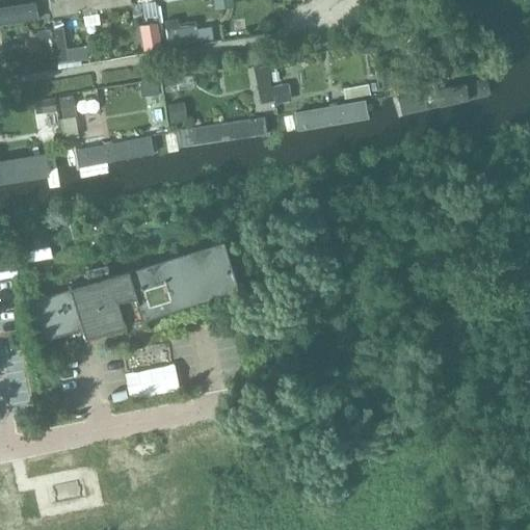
[(47,0),(50,20),(132,6),(131,0),(47,0)]
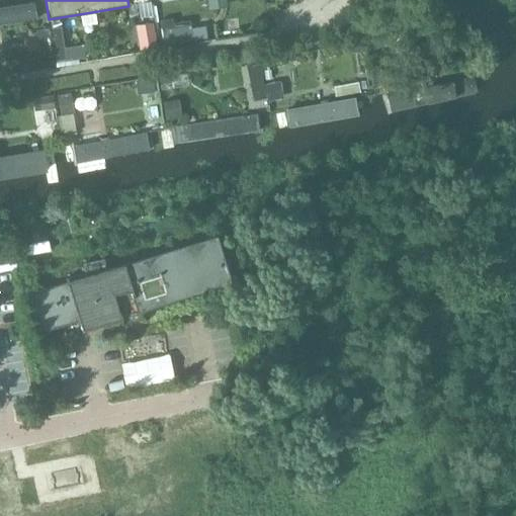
[(35,3),(0,8),(0,28),(38,22),(35,3)]
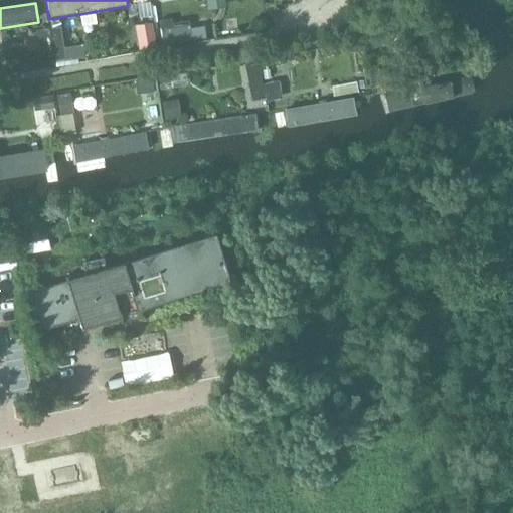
[(151,18),(134,21),(139,44),(155,40),(151,18)]
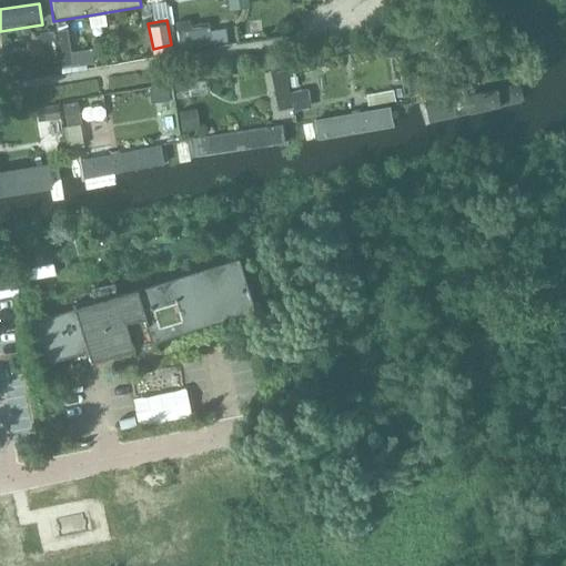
[(208,26),(175,30),(178,47),(225,40),(223,29),(209,31),(208,26)]
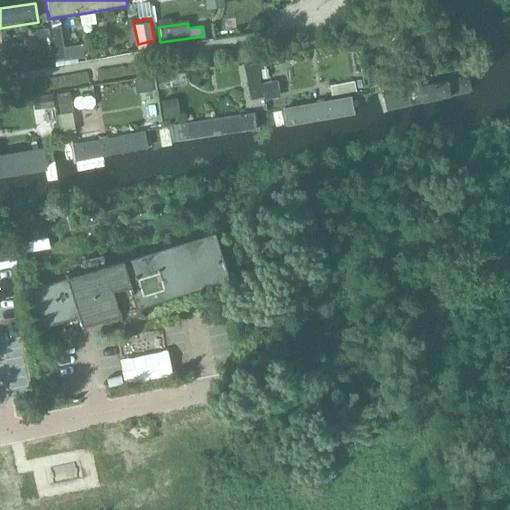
[(48,26),(53,60),(64,58),(58,24),(48,26)]
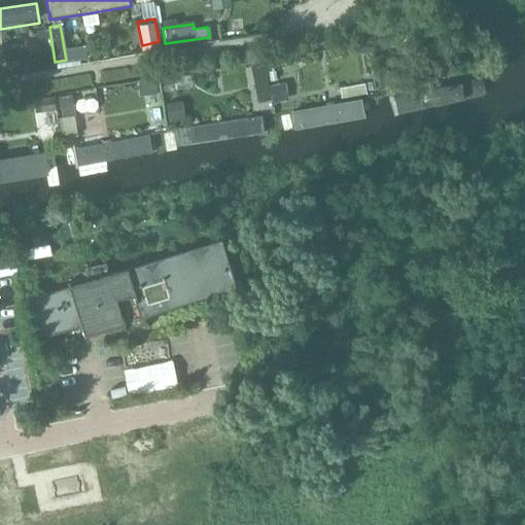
[(80,47),(68,49),(70,60),(82,58),(80,47)]
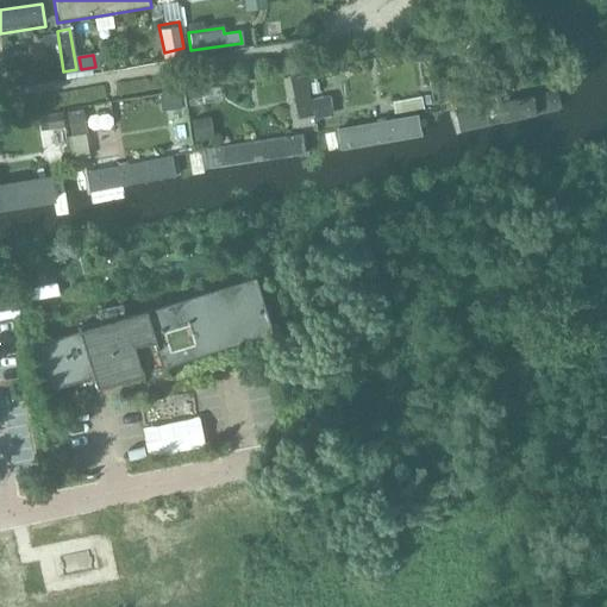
[(293,99),(296,98),(300,118),(310,116),(302,73),(288,75),(293,99)]
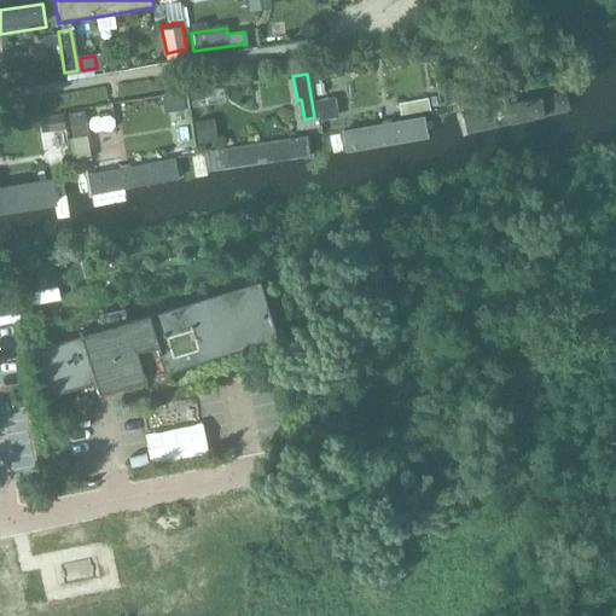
[(558,92),(458,114),(463,135),(562,114),(558,92)]
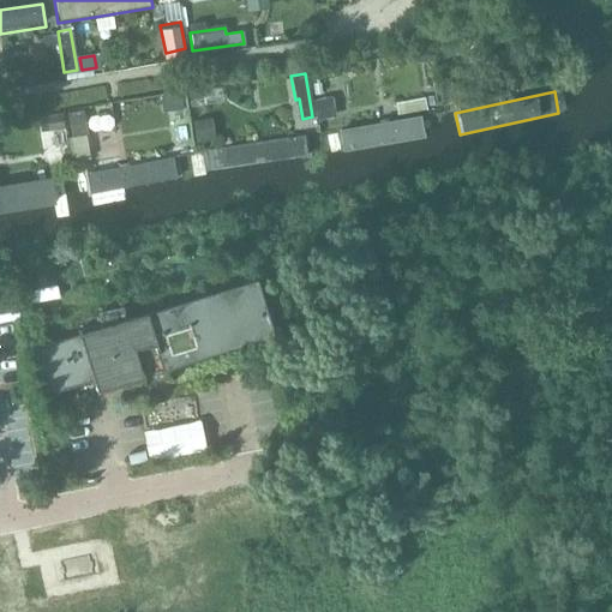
[(396,97),(397,107),(425,103),(425,94),(396,97)]
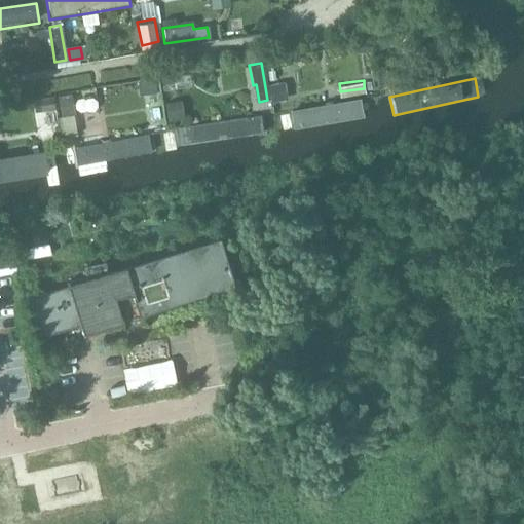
[(283,81),(266,83),(269,102),(286,99),(283,81)]
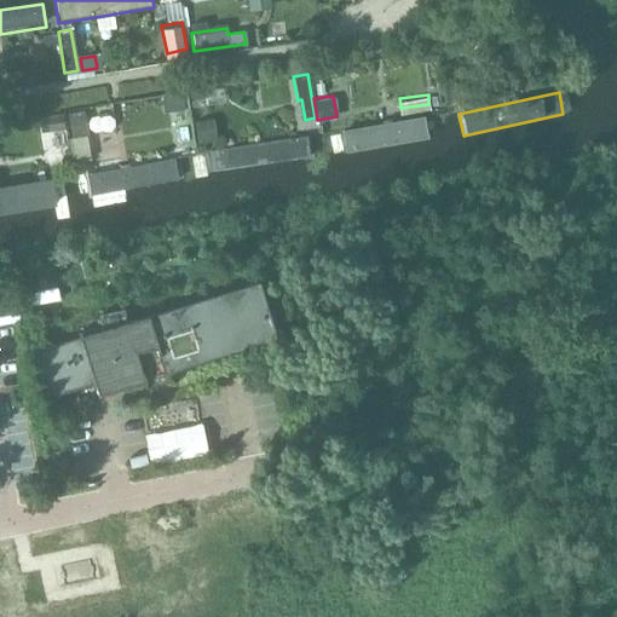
[(84,133),(80,110),(67,113),(70,136),(84,133)]
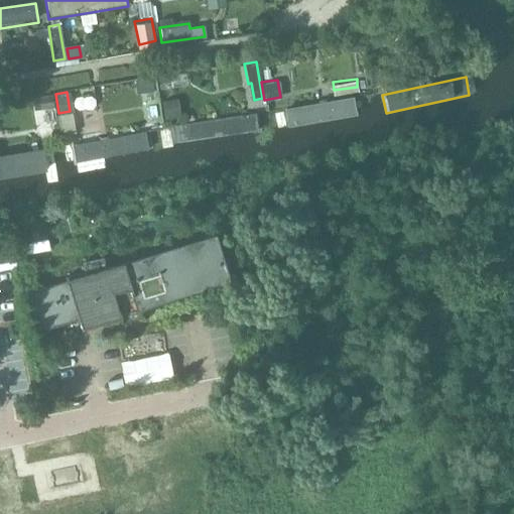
[(35,96),(37,108),(53,105),(51,93),(35,96)]
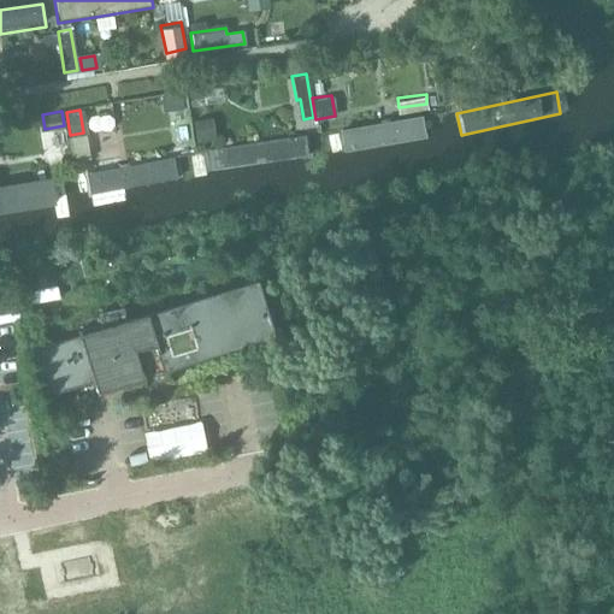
[(426,140),(423,116),(338,130),(343,154),(426,140)]
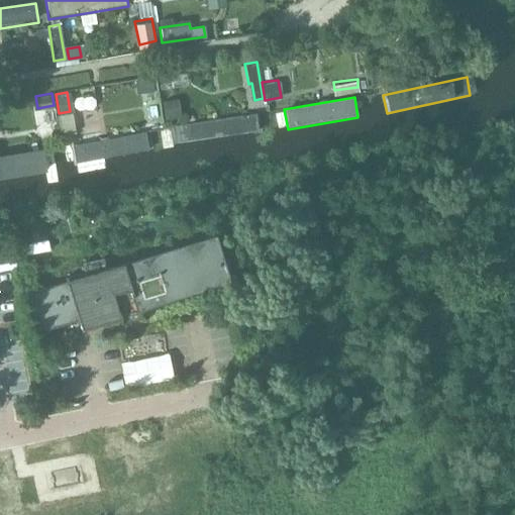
[(162,100),(164,117),(176,115),(173,98),(162,100)]
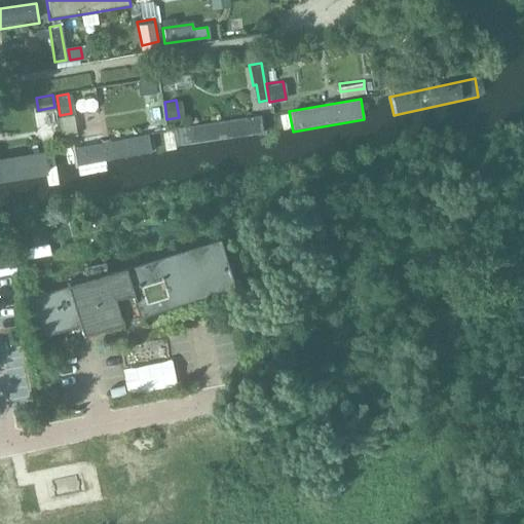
[(265,135),(262,114),(173,127),(177,149),(265,135)]
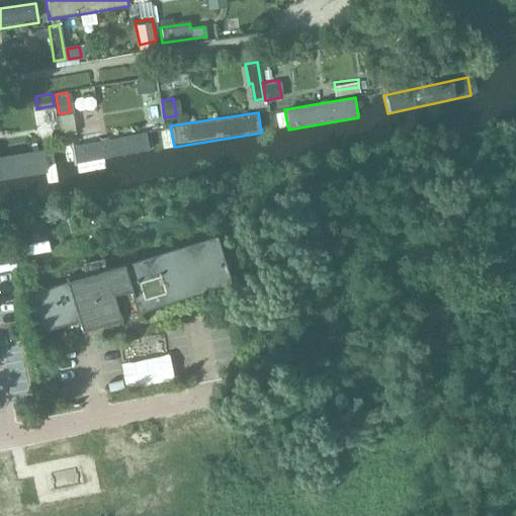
[(148,132),(71,146),(75,166),(152,152),(148,132)]
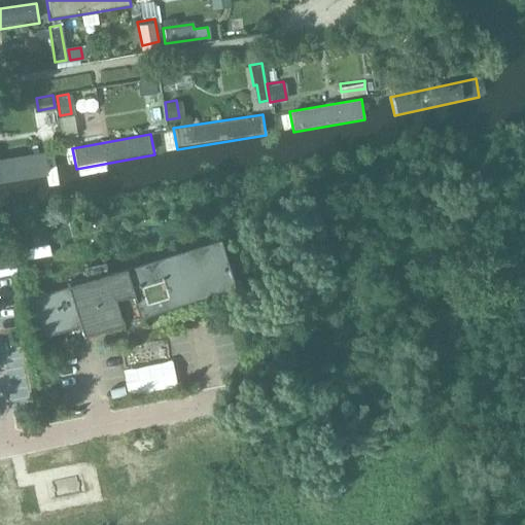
[(46,152),(0,160),(0,183),(50,175),(46,152)]
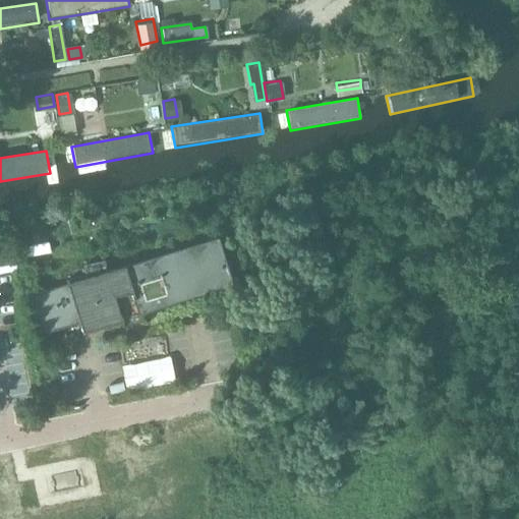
[(91,325),(108,322),(109,323),(119,320),(119,319),(137,315),(136,312),(231,284),(216,235),(118,266),(114,250),(57,262),(64,282),(24,294),(37,333),(77,321),(80,331),(93,328),(93,326),(92,326),(91,325)]
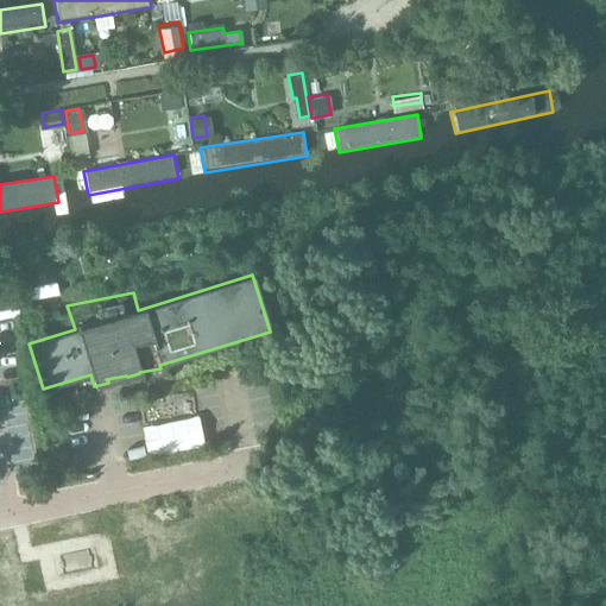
[(200,411),(141,422),(147,452),(204,441),(200,411)]
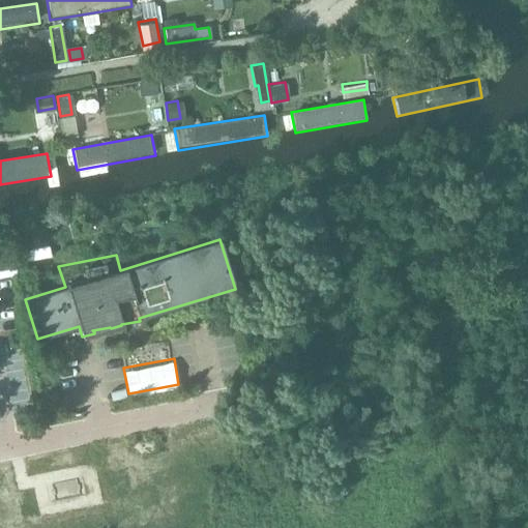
[(116,527),(103,457),(58,465),(69,527),(116,527)]
